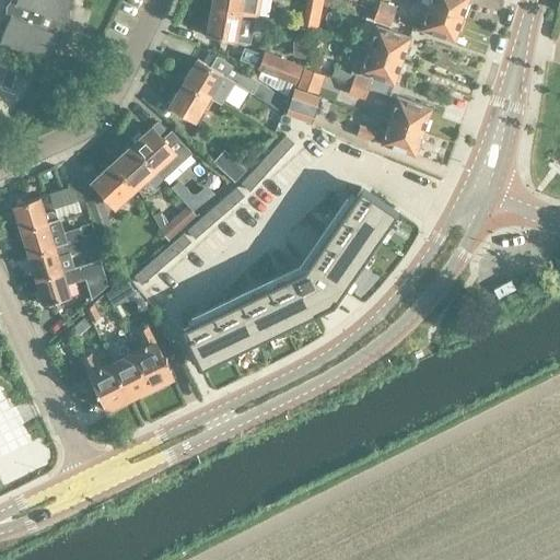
[(15,0),(15,1),(12,0),(11,0),(7,7),(7,15),(10,16),(0,39),(0,42),(47,60),(57,35),(60,36),(66,21),(62,20),(69,0),(15,0)]
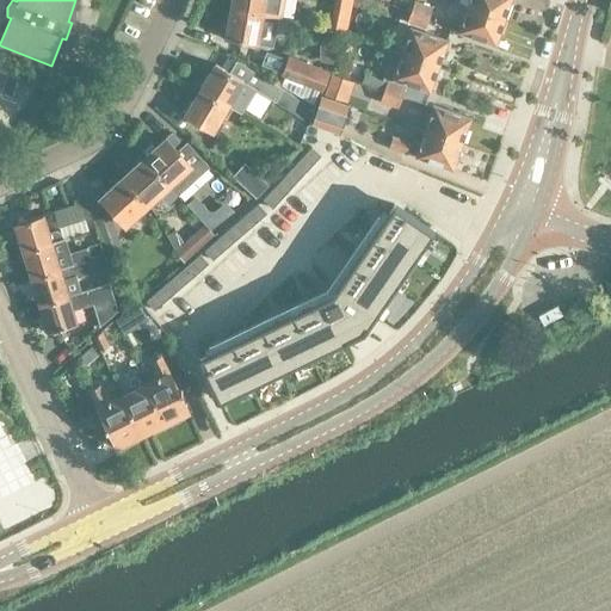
[(230,0),(229,8),(261,14),(264,0),(326,0),(332,1),(331,0),(230,0)]
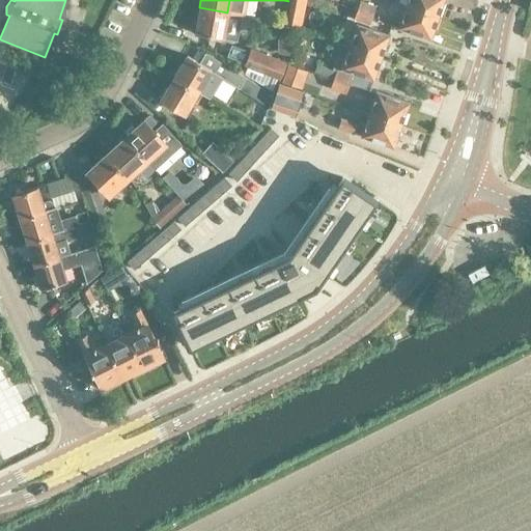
[(289,0),(287,20),(304,22),(306,0),(289,0)]
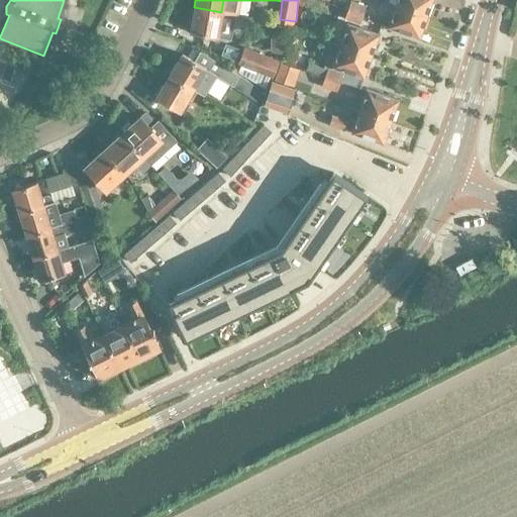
[(398,0),(396,5),(426,16),(431,0),(398,0)]
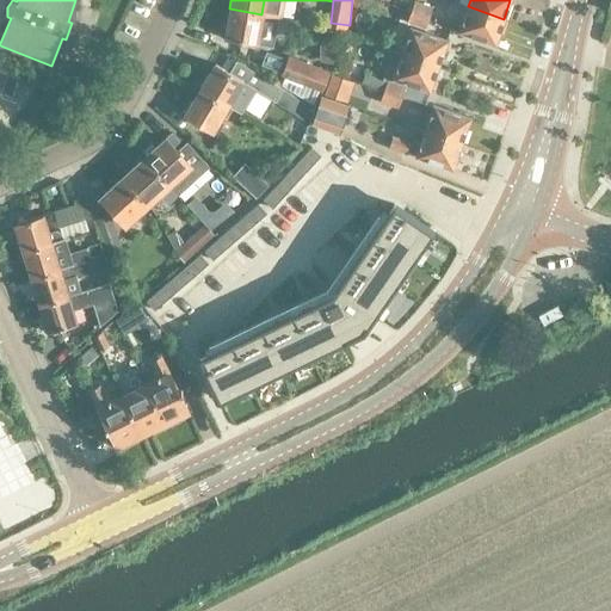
[(407,22),(413,23),(426,28),(433,7),(414,1),(407,22)]
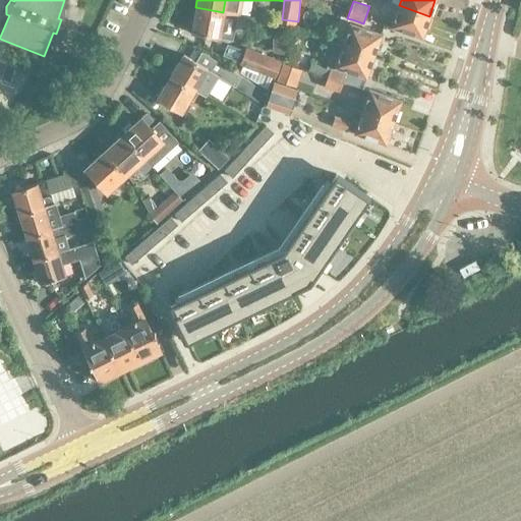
[(429,16),(399,5),(392,27),(422,39),(429,16)]
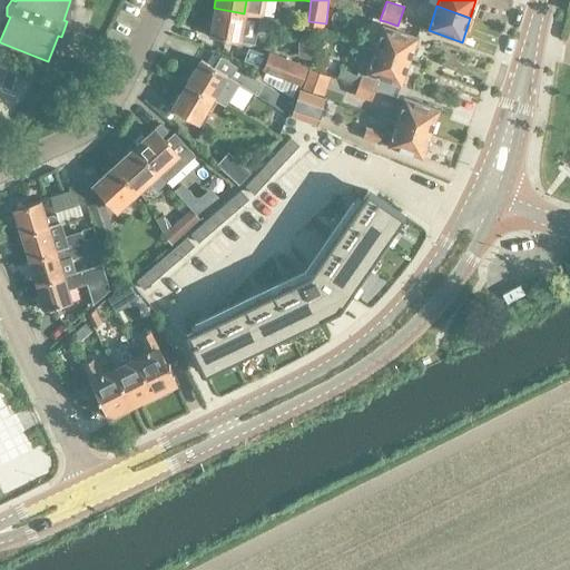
[(244,13),(214,8),(209,35),(239,40),(239,39),(254,41),(258,16),(244,13)]
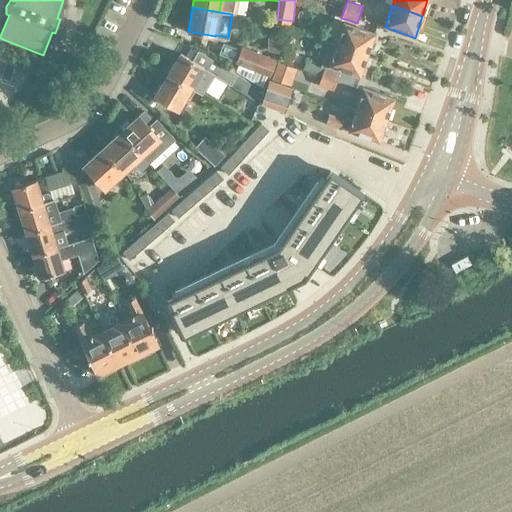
[(325,42),(333,45),(367,56),(375,34),(345,23),(346,19),(341,18),(334,15),(325,42)]
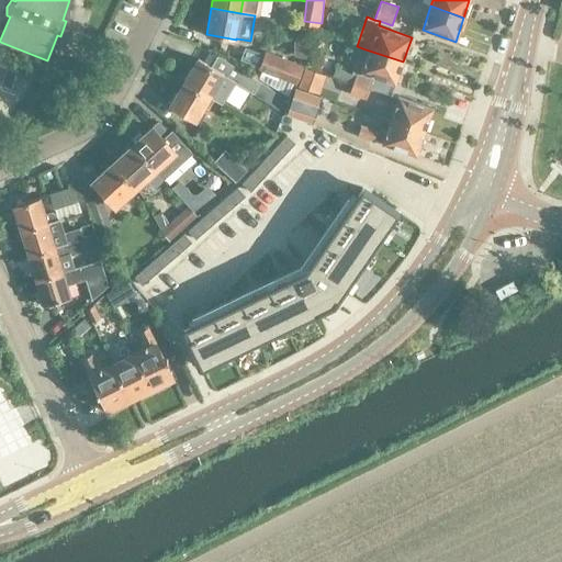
[(353,82),(391,96),(403,62),(366,49),(353,82)]
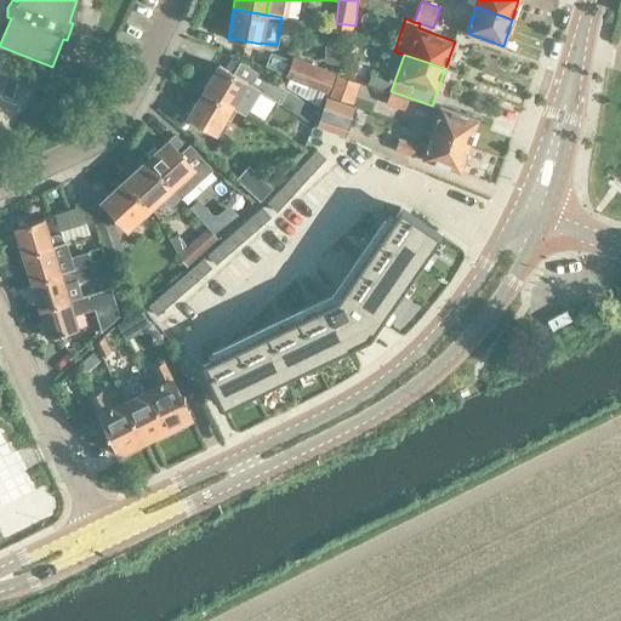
[(288,87),(319,104),(325,90),(326,90),(334,73),(294,57),(286,75),(292,78),(288,87)]
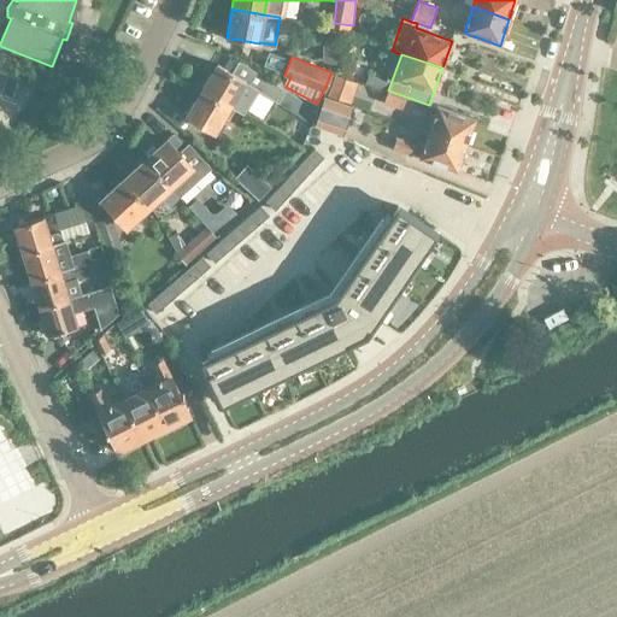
[(201,90),(229,107),(230,106),(244,113),(257,90),(277,103),(285,90),(239,62),(231,74),(217,65),(201,90)]
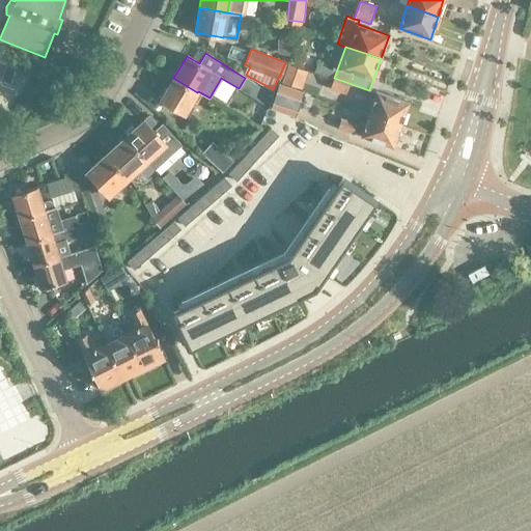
[(288,60),(281,79),(303,86),(309,68),(288,60)]
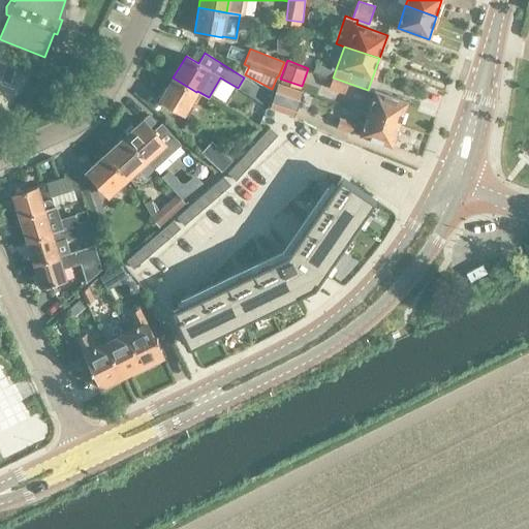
[(196,92),(173,78),(159,99),(183,114),(196,92)]
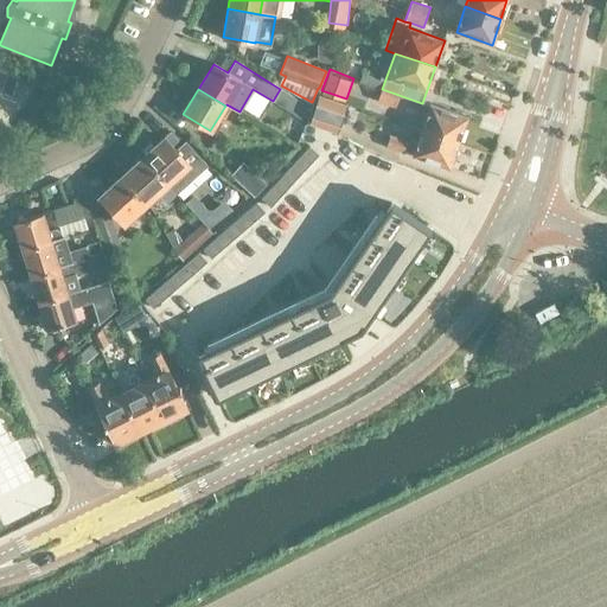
[(381,90),(377,101),(396,108),(400,97),(381,90)]
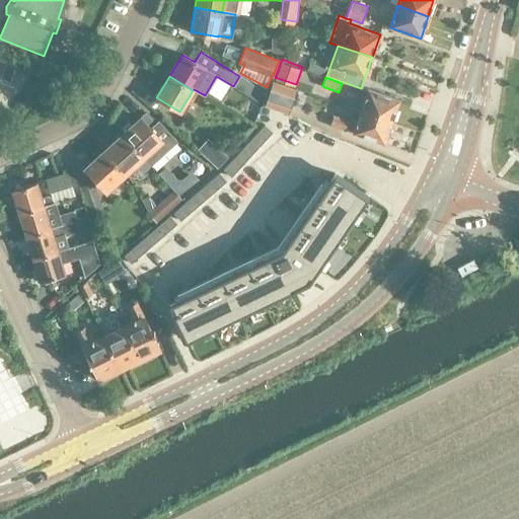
[(291,110),(295,92),(271,87),(266,105),(291,110)]
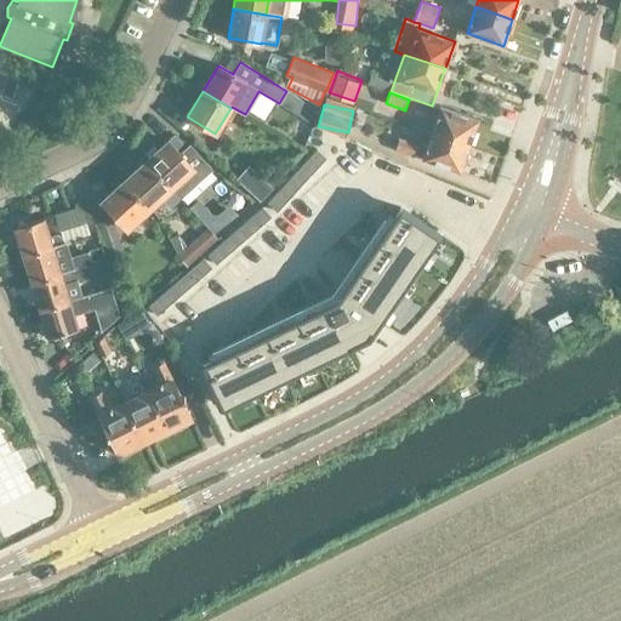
[(432,134),(468,147),(478,120),(442,107),(432,134)]
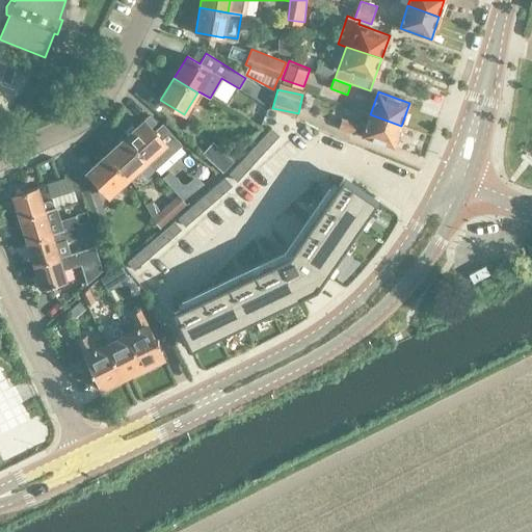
[(401,126),(370,114),(363,137),(393,149),(401,126)]
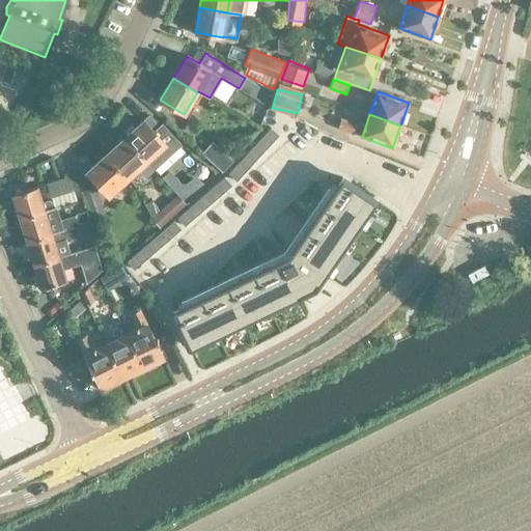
[(337,128),(353,134),(357,122),(341,117),(337,128)]
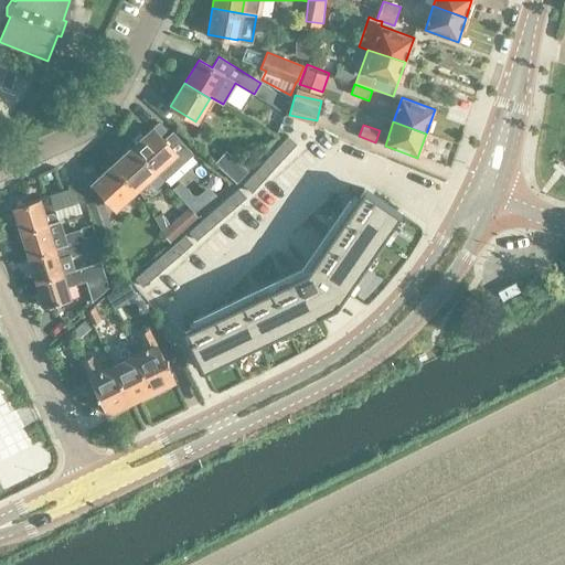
[(131,146),(156,172),(163,180),(193,153),(172,130),(162,139),(152,127),(131,146)]
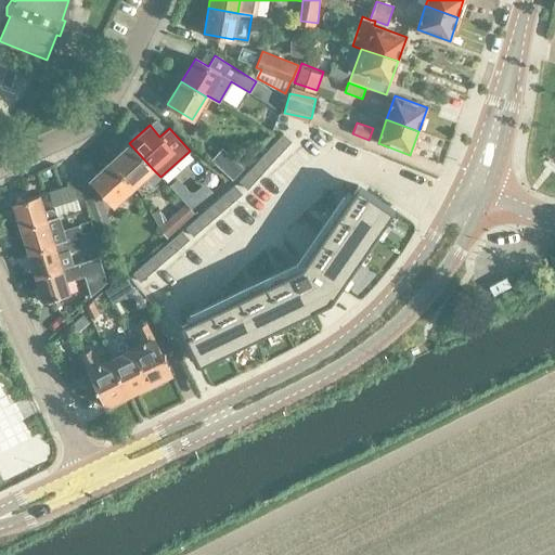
[(283,132),(276,140),(285,147),(292,141),(283,132)]
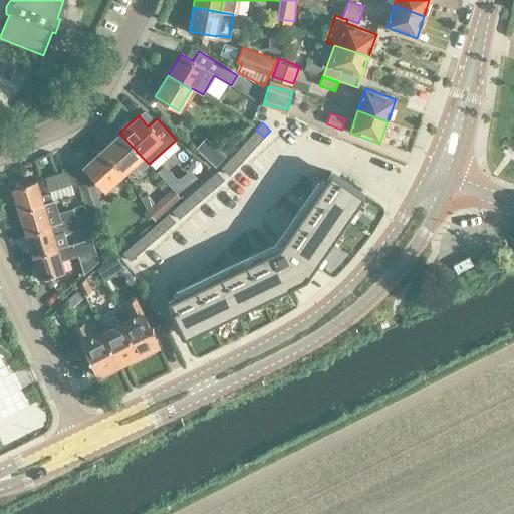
[(256,130),(250,136),(258,144),(262,139),(264,137),(256,130)]
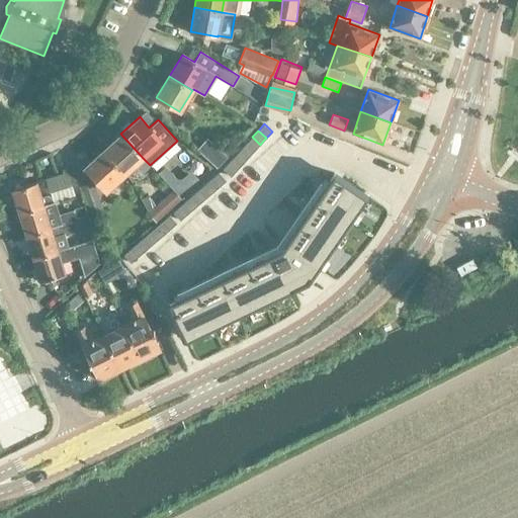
[(143,158),(120,134),(102,151),(124,174),(143,158)]
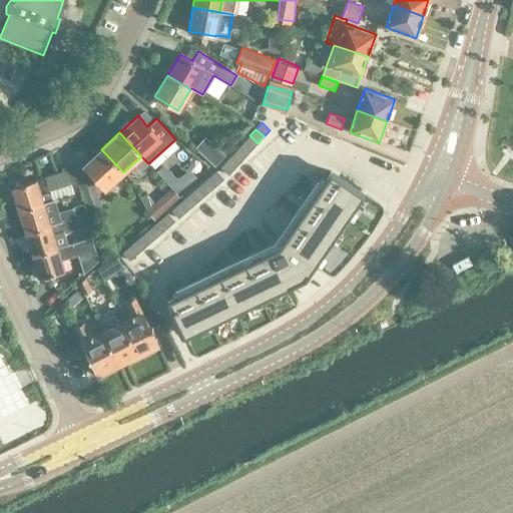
[(249,135),(243,142),(251,149),(258,143),(249,135)]
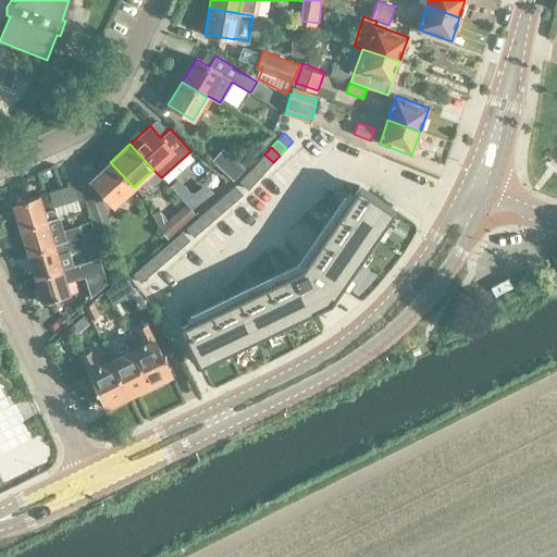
[(211,160),(234,181),(245,169),(223,148),(211,160)]
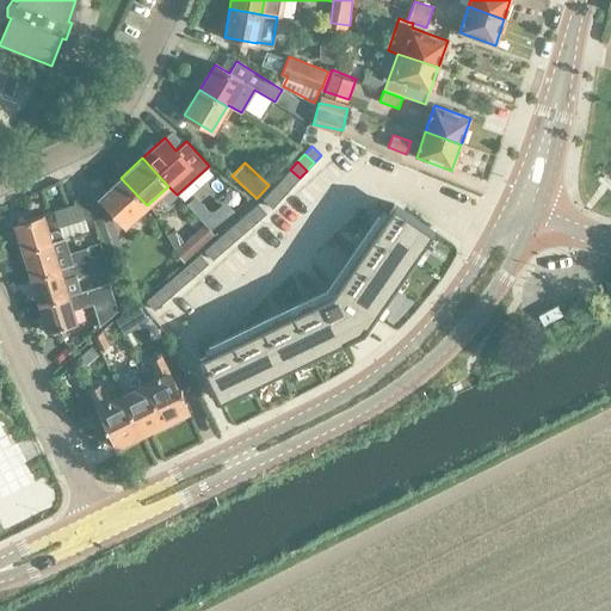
[(290,170),(283,177),(292,185),(300,178),(290,170)]
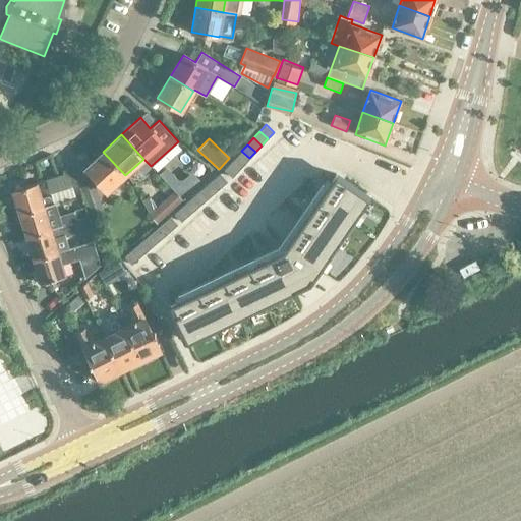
[(241,151),(236,157),(244,165),(249,158),(241,151)]
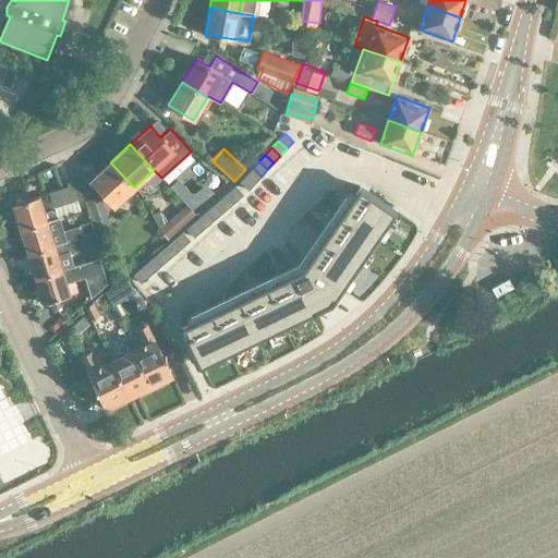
[(134,187),(110,162),(91,181),(113,206),(134,187)]
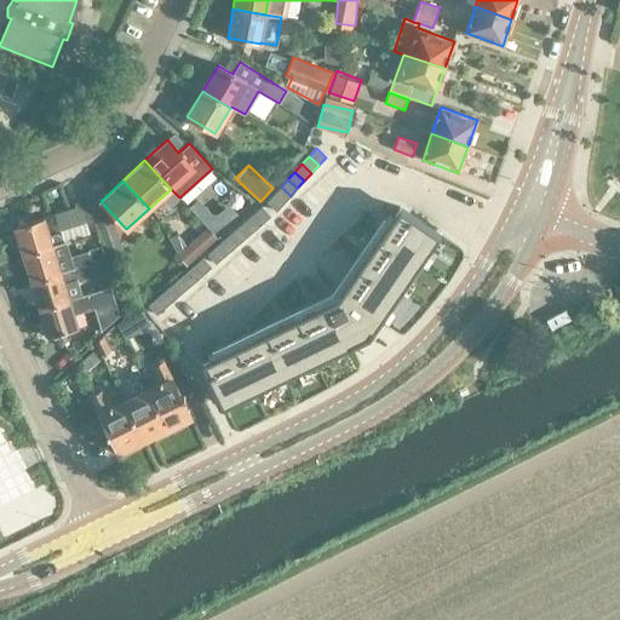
[(281,187),(274,195),(283,204),(291,196),(281,187)]
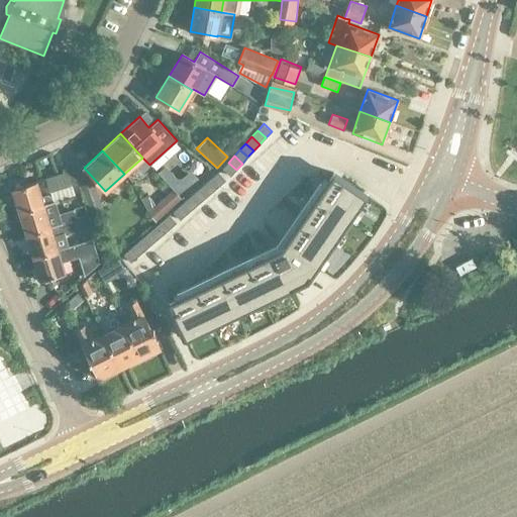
[(228,163),(222,169),(224,171),(230,176),(236,170),(228,163)]
